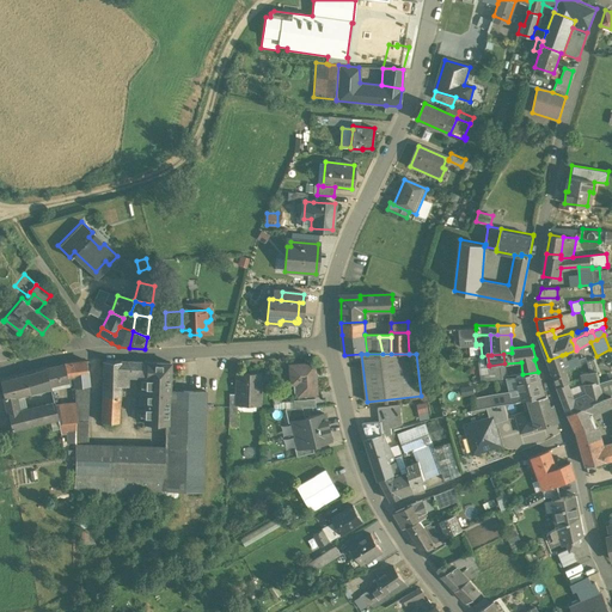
[(579,354),(568,359),(569,363),(565,365),(567,368),(581,362),(579,354)]
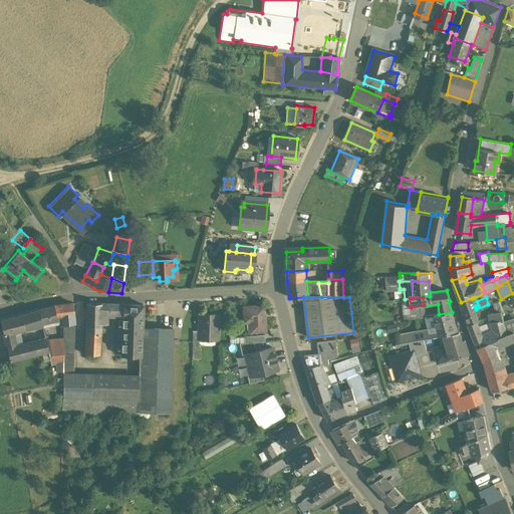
[(472,298),(461,302),(468,323),(477,320),(479,319),(476,309),(475,306),(472,298)]
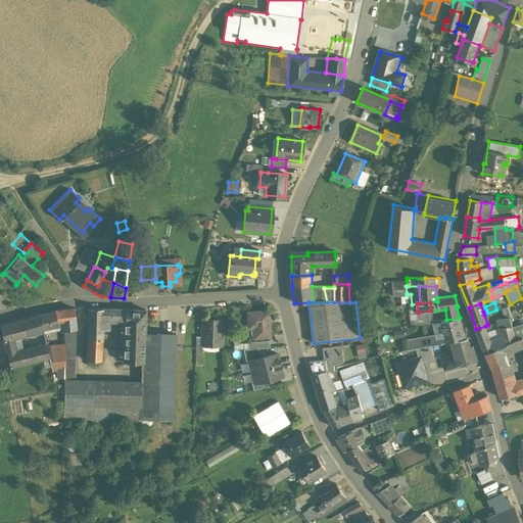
[(54,311),(57,323),(62,323),(63,323),(62,319),(75,318),(73,308),(54,311)]
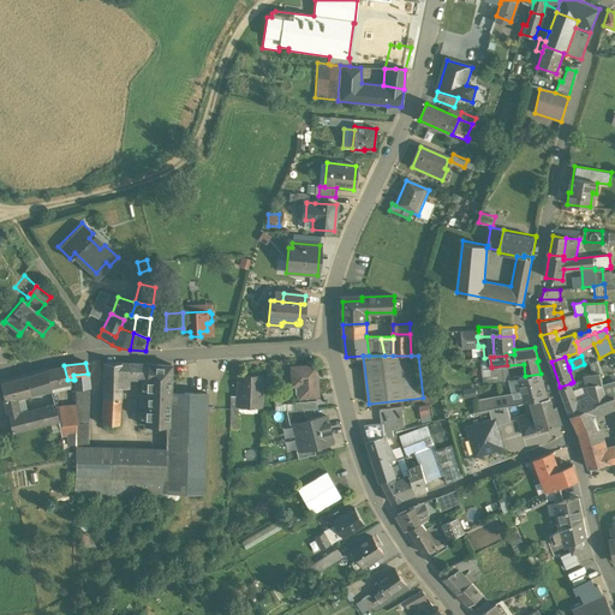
[(129,380),(145,380),(147,363),(120,363),(102,363),(100,424),(119,425),(121,388),(129,388),(129,380)]
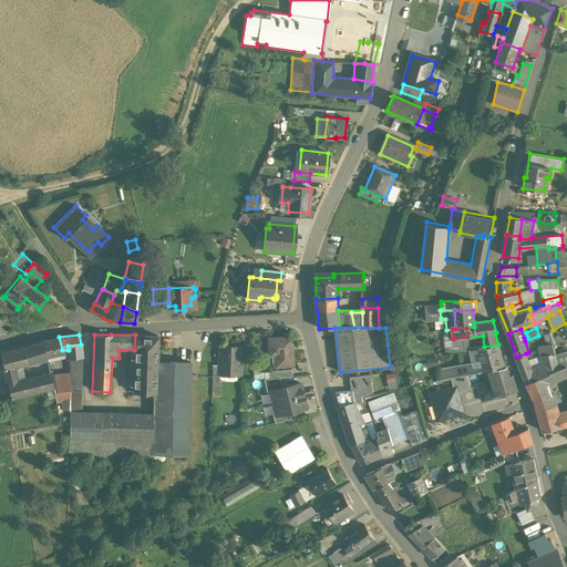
[(153,393),(156,393),(156,362),(158,362),(158,336),(135,334),(134,350),(133,393),(153,393)]
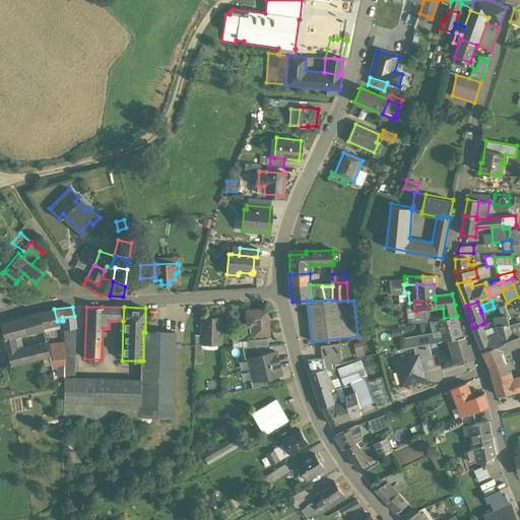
[(38,314),(42,327),(42,329),(57,325),(58,325),(57,321),(54,309),(38,312),(38,314)]
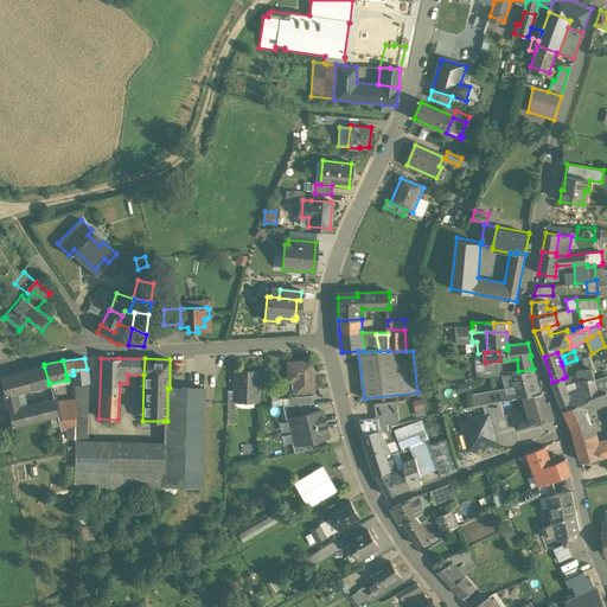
[(312,360),(287,363),(287,376),(293,376),(295,394),(314,393),(312,360)]
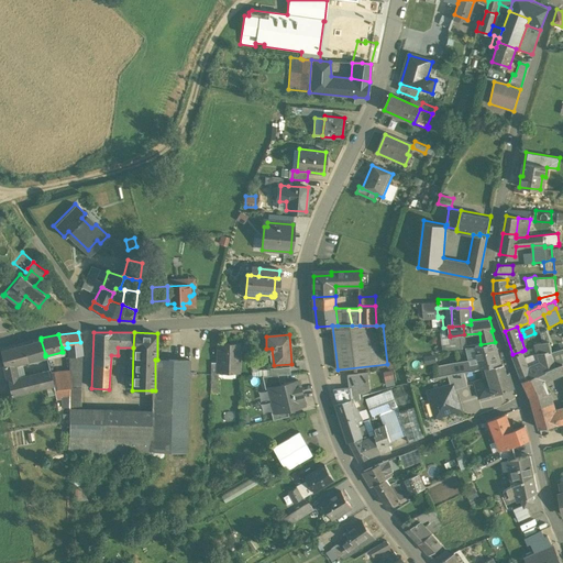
[(465,334),(464,334),(450,337),(450,335),(445,335),(448,349),(466,346),(465,334)]
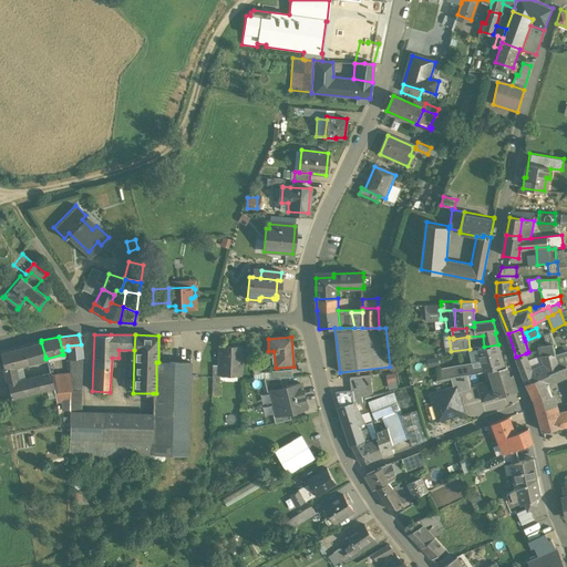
[(41,342),(32,344),(35,357),(37,359),(45,357),(41,342)]
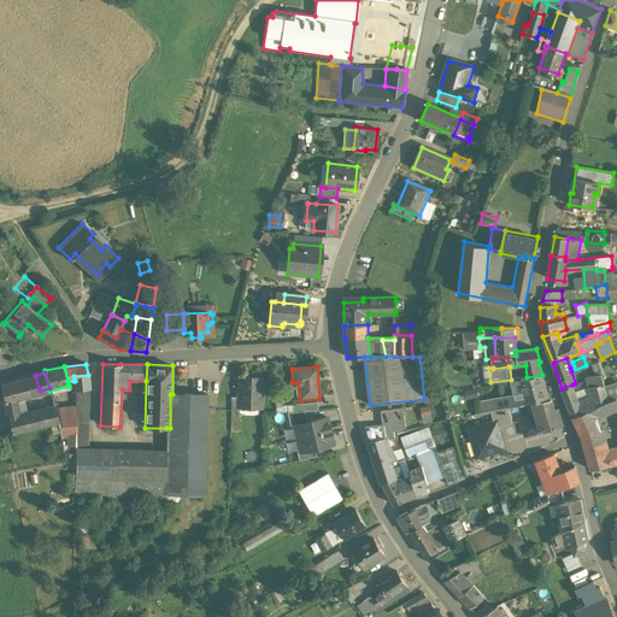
[(585,377),(587,387),(588,387),(604,385),(600,374),(585,377)]
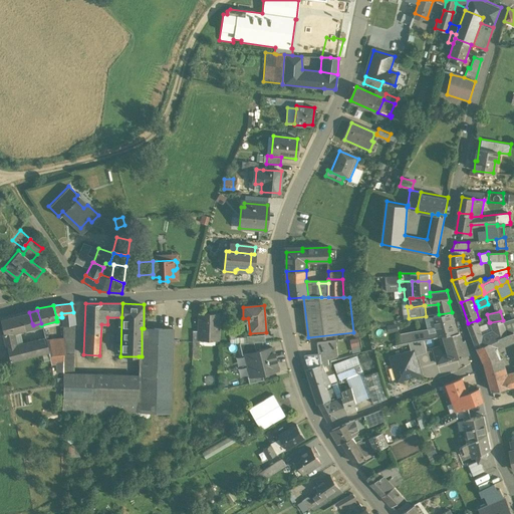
[(29,312),(21,314),(24,325),(32,323),(29,312)]
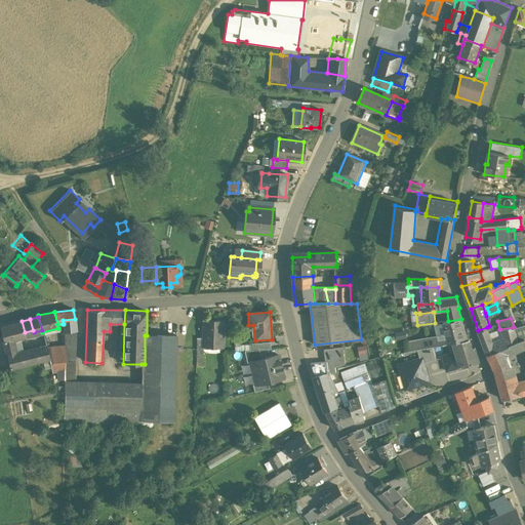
[(75,322),(75,319),(63,320),(64,324),(63,324),(63,331),(63,332),(64,332),(76,331),(75,322)]
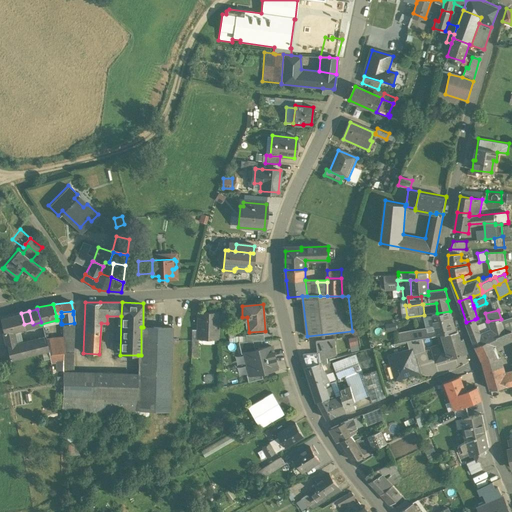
[(437,313),(432,314),(435,324),(433,325),(428,326),(413,329),(415,338),(422,337),(436,335),(436,334),(442,333),(456,331),(450,311),(437,313)]
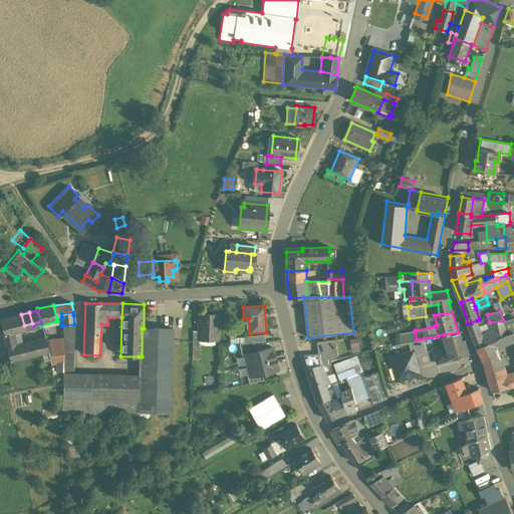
[(21,314),(0,320),(0,322),(3,335),(5,341),(13,340),(11,333),(25,330),(24,325),(21,314)]
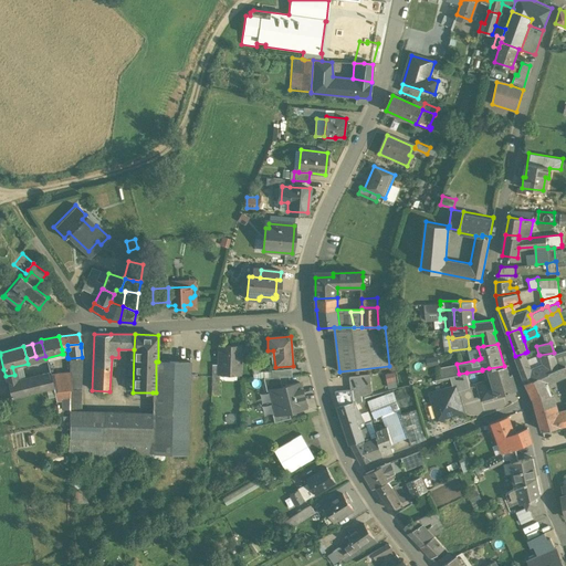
[(240,346),(219,346),(219,365),(218,375),(219,375),(239,375),(240,346)]
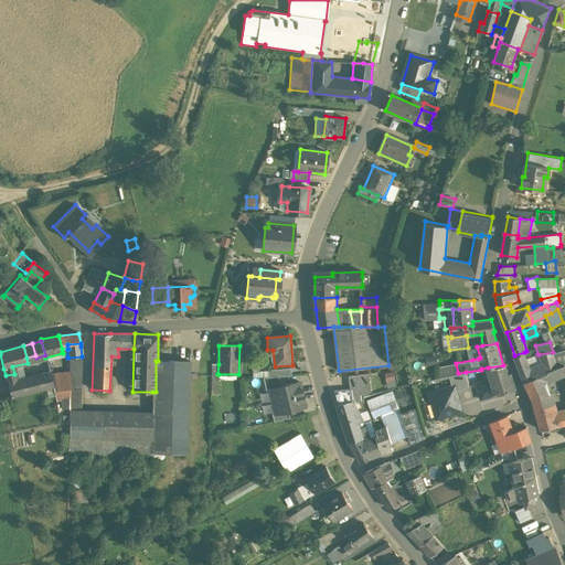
[(564,349),(553,352),(557,366),(564,364),(564,365),(564,349)]
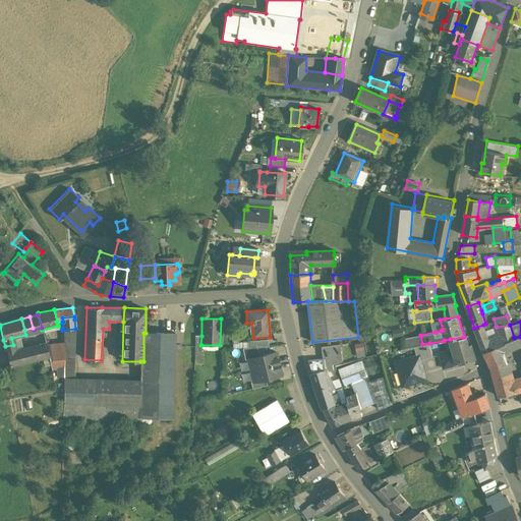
[(505,342),(514,338),(510,325),(497,327),(500,334),(489,338),(485,331),(483,325),(474,328),(473,329),(482,352),(505,343),(505,342)]
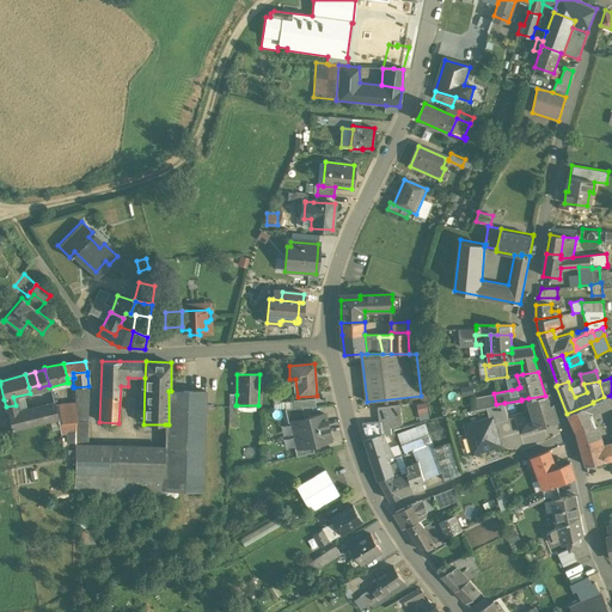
[(582,384),(570,389),(575,397),(587,392),(583,384),(582,384)]
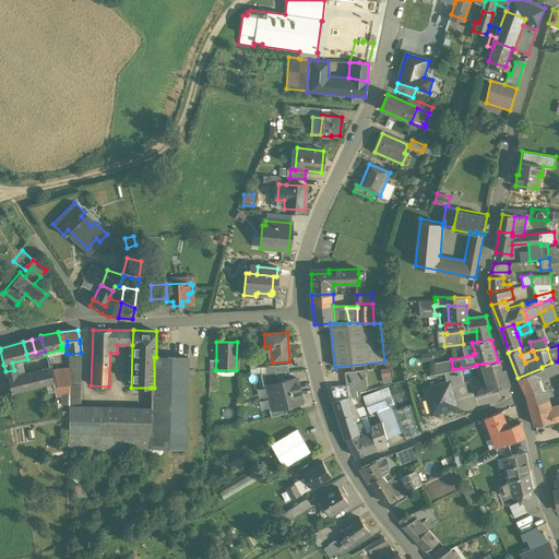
[(45,352),(36,354),(40,370),(7,379),(11,393),(52,383),(49,369),(45,354),(45,352)]
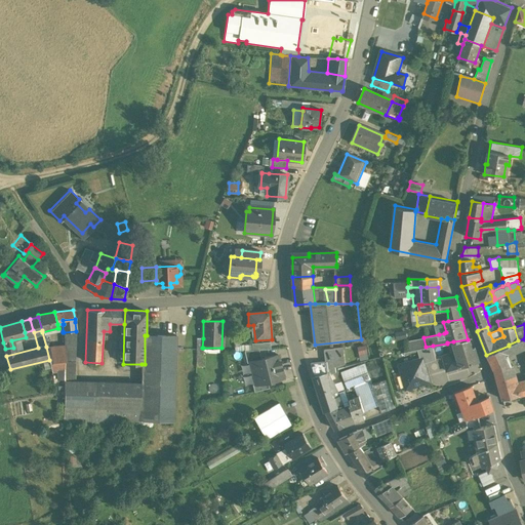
[(75,362),(76,331),(64,332),(65,345),(67,362),(75,362)]
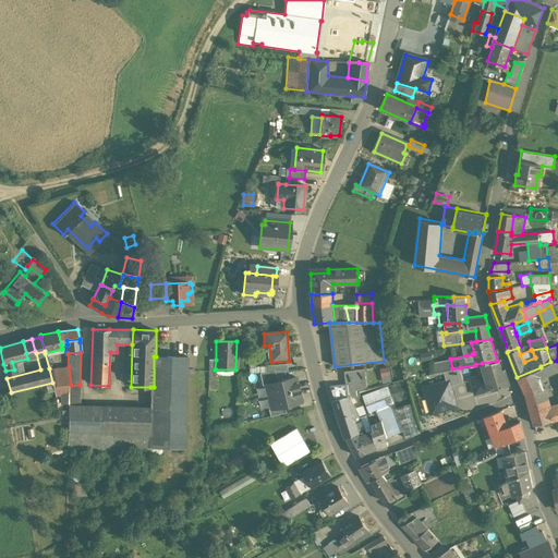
[(149,435),(149,448),(184,448),(186,356),(156,356),(154,356),(154,387),(150,387),(150,407),(149,435)]
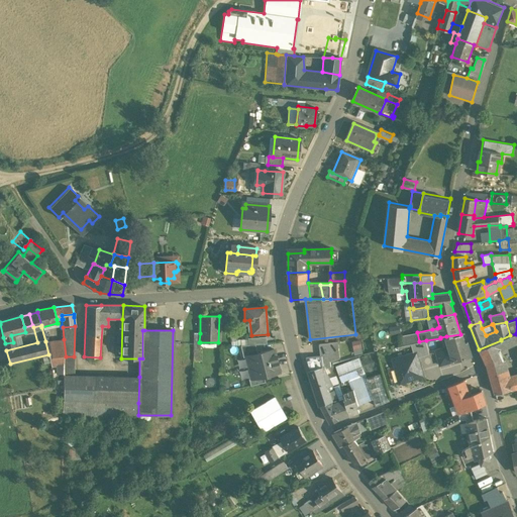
[(417,332),(404,335),(406,345),(411,343),(419,342),(419,341),(417,332)]
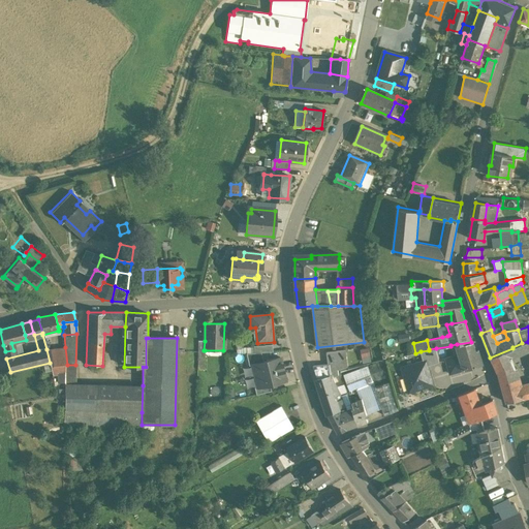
[(471,342),(457,344),(460,354),(464,369),(483,364),(478,349),(475,350),(472,341),(471,342)]
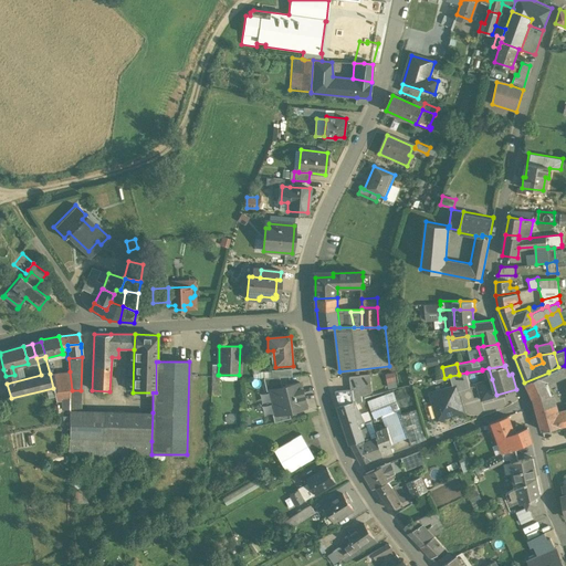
[(565,366),(565,365),(558,367),(548,371),(548,373),(524,383),(528,390),(548,384),(565,376),(565,366)]
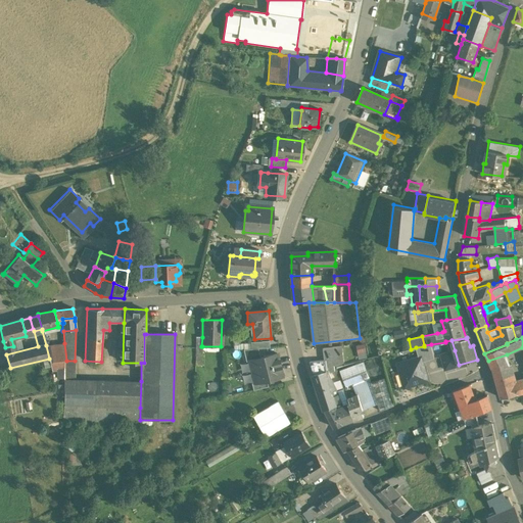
[(269,341),(262,341),(262,342),(250,342),(251,349),(257,349),(270,348),(269,341)]
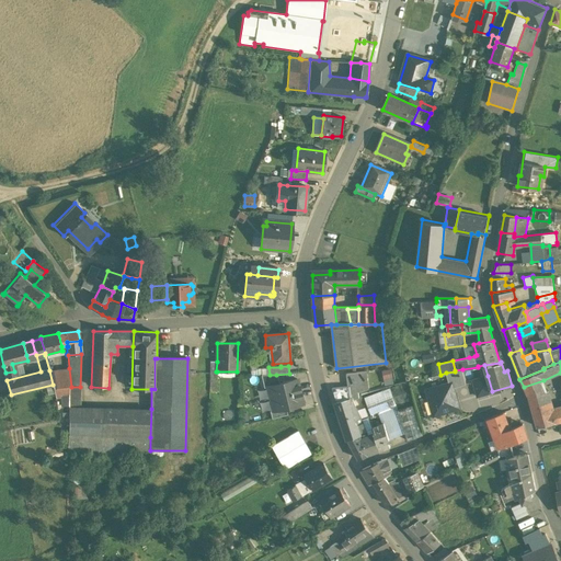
[(71,387),(69,368),(49,370),(53,385),(56,398),(60,398),(68,397),(68,387),(71,387)]
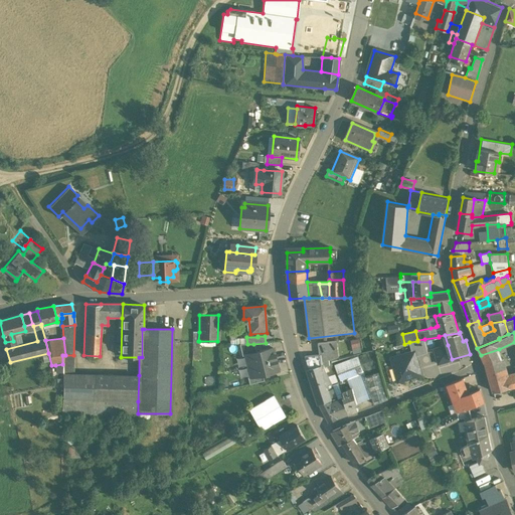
[(359,338),(352,340),(354,352),(362,351),(359,338)]
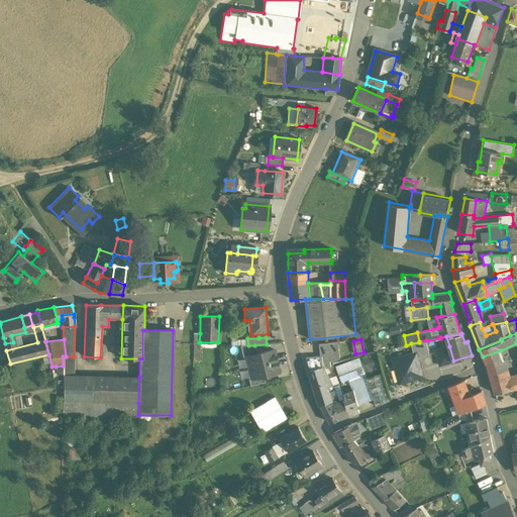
[(419,342),(411,343),(413,352),(417,351),(419,356),(429,353),(426,340),(419,341),(419,342)]
